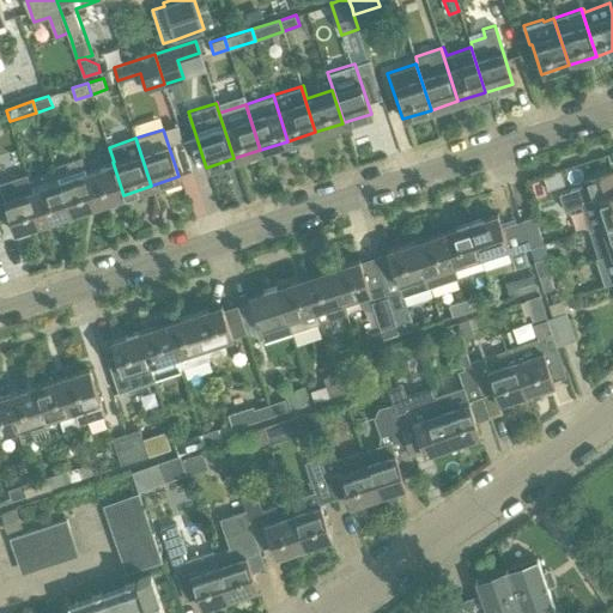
[(55,171),(68,213),(96,204),(85,171),(84,171),(79,159),(55,168),(56,170),(55,171)]
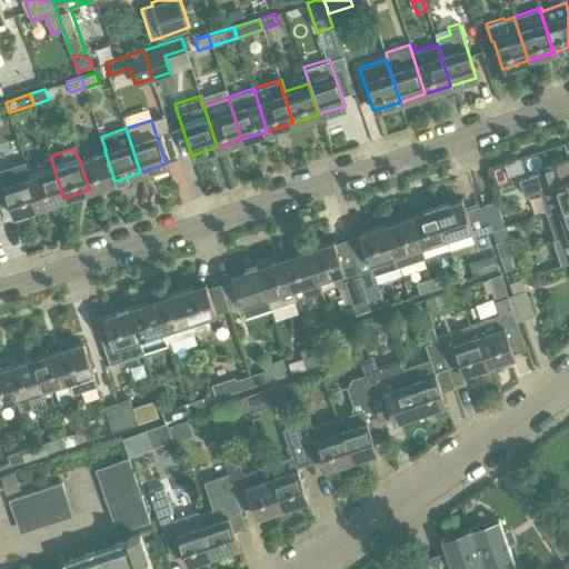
[(115,181),(105,150),(79,159),(89,189),(115,181)]
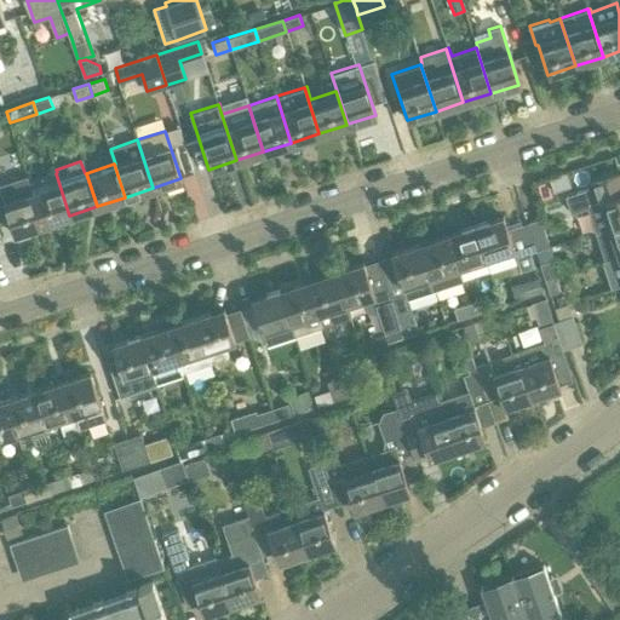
[(56,173),(29,181),(28,176),(26,176),(41,224),(69,216),(56,173)]
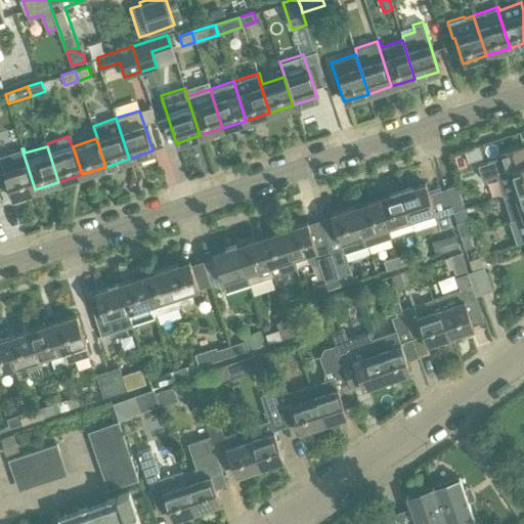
[(0,156),(0,160),(12,197),(35,189),(22,148),(0,156)]
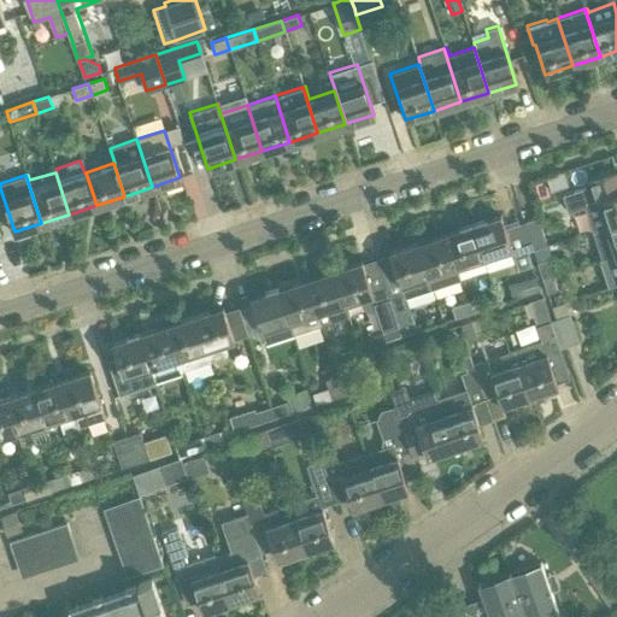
[(616,189),(613,177),(564,194),(569,210),(585,205),(593,230),(616,222),(616,189)]
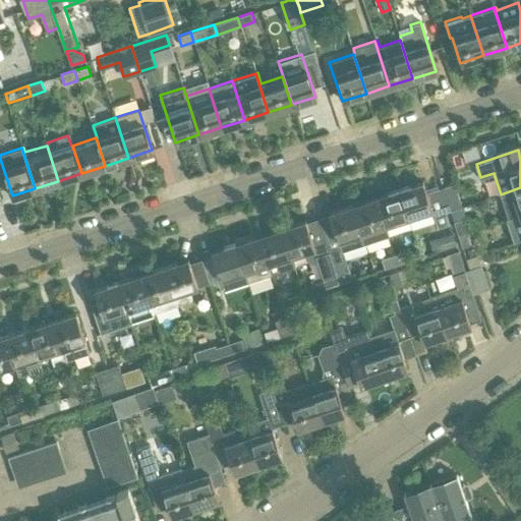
[(425,193),(421,181),(398,188),(407,217),(431,209),(438,228),(451,223),(447,212),(440,188),(425,193)]
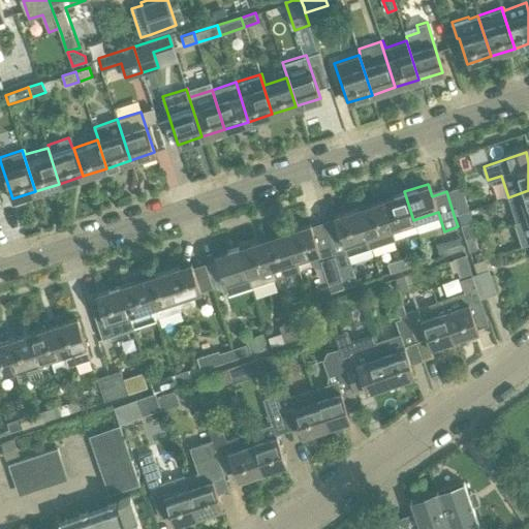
[(446,191),(454,215),(456,214),(469,210),(462,186),(447,191),(446,191)]
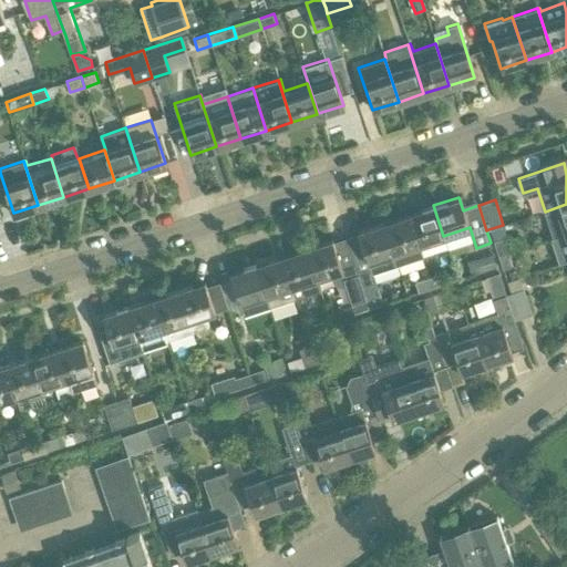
[(566,204),(545,212),(553,237),(566,232),(566,204)]
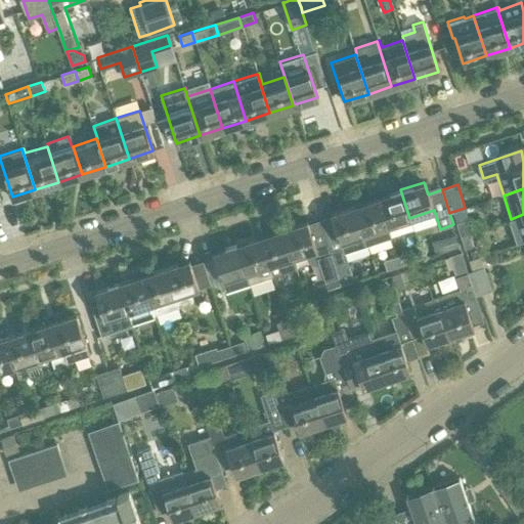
[(391,237),(388,225),(409,218),(400,189),(377,198),(390,237),(391,237)]
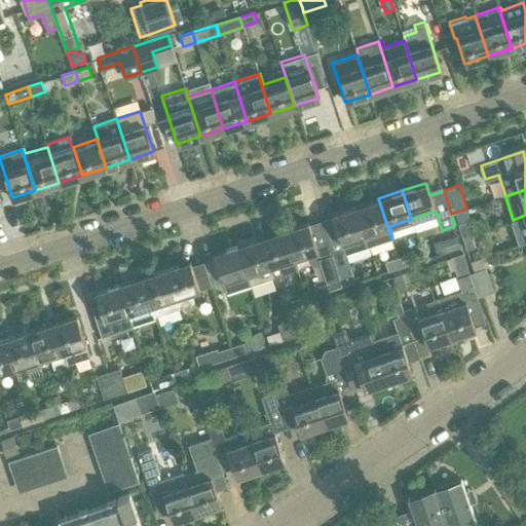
[(378,198),(354,207),(364,234),(365,234),(369,247),(391,238),(378,198)]
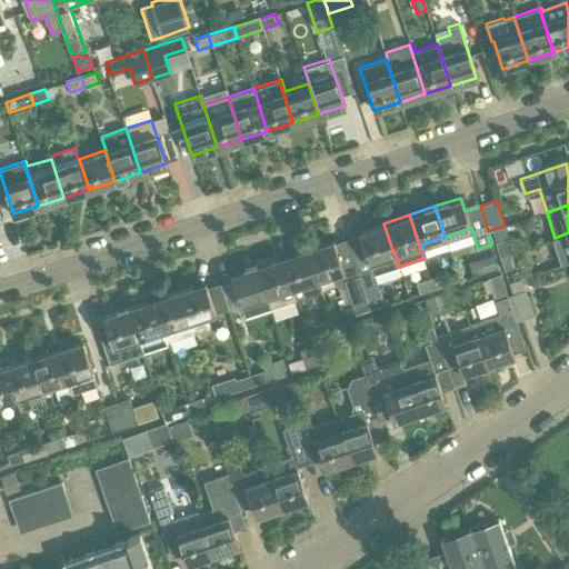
[(398,267),(393,253),(383,223),(357,231),(361,245),(349,248),(353,261),(369,309),(385,305),(376,275),(398,267)]
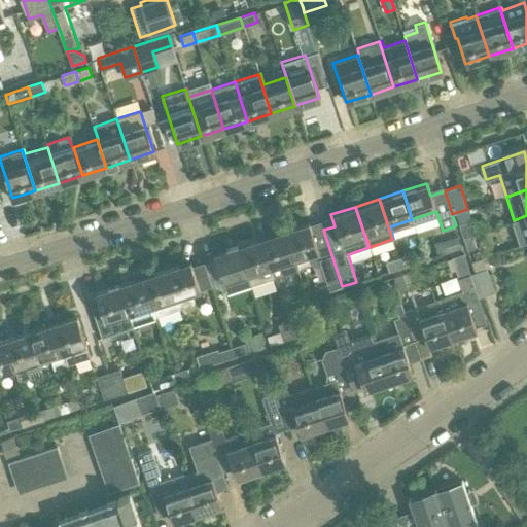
[(520,244),(526,241),(526,215),(514,220),(512,221),(520,244)]
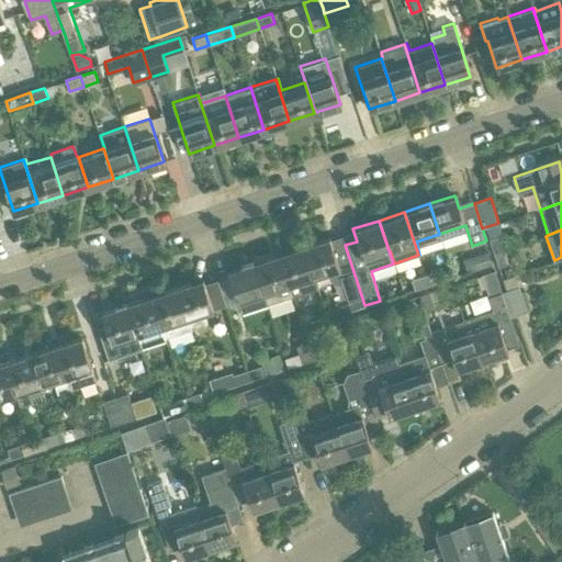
[(494,253),(504,249),(499,235),(490,239),(494,253)]
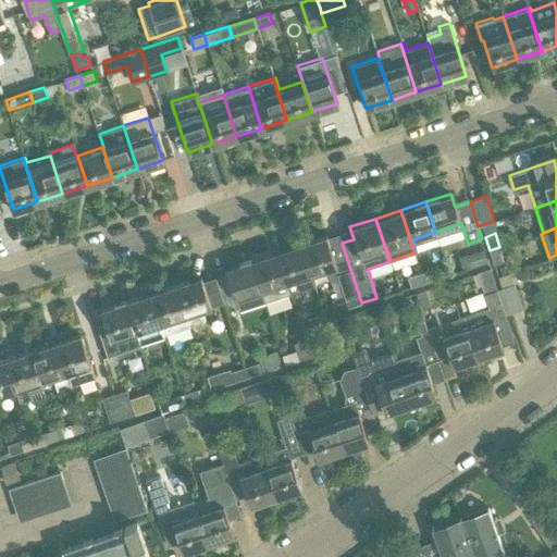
[(333,260),(325,235),(300,244),(314,286),(316,285),(311,273),(327,268),(331,281),(338,279),(348,307),(361,302),(346,256),(333,260)]
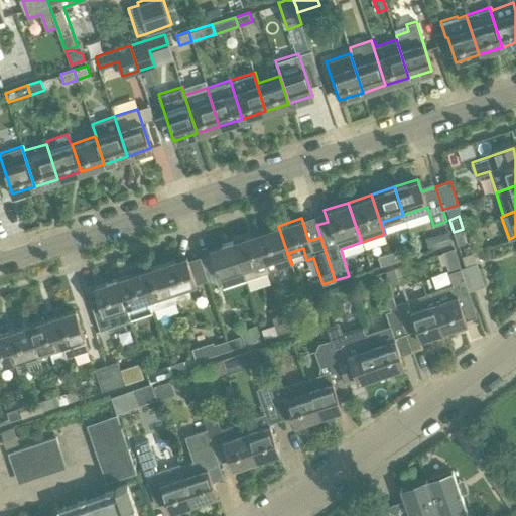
[(291,265),(278,226),(255,233),(268,272),(291,265)]
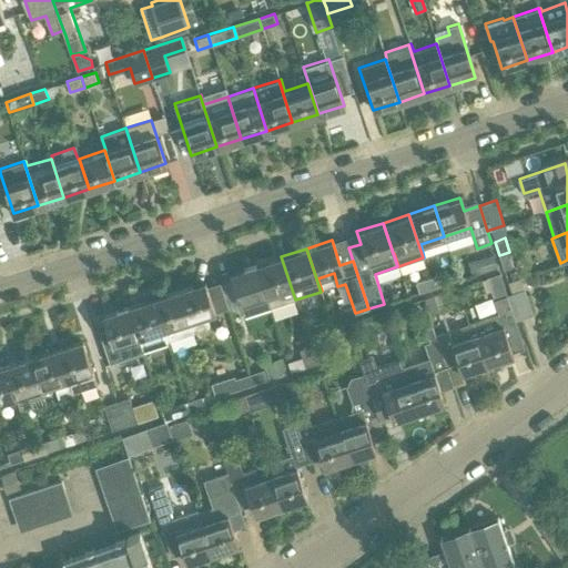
[(509,252),(499,255),(505,270),(515,266),(509,252)]
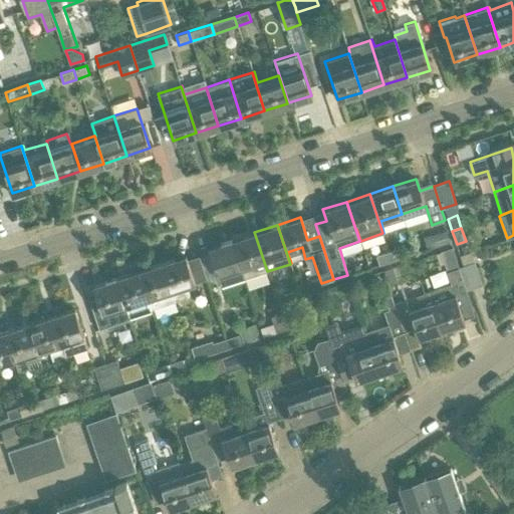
[(425,237),(428,249),(451,242),(447,229),(425,237)]
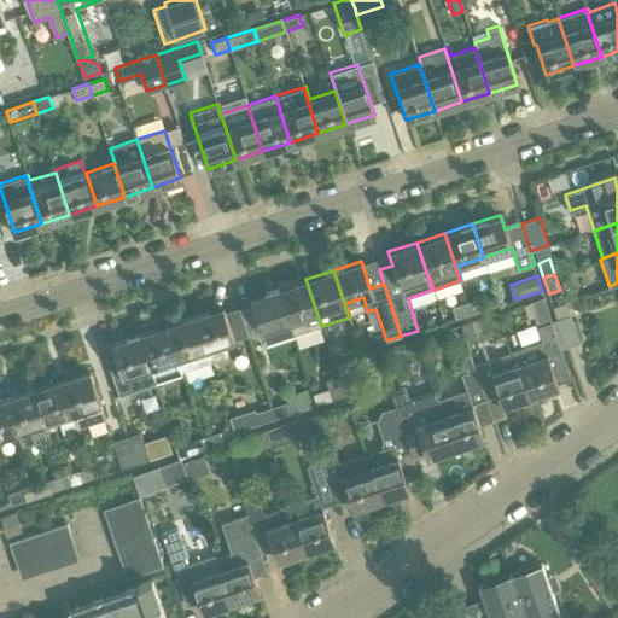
[(321,326),(305,279),(278,289),(293,334),(321,326)]
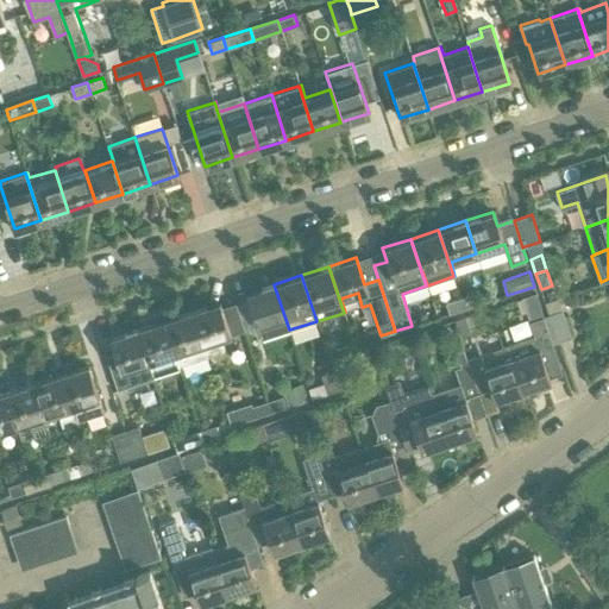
[(274,284),(246,293),(262,339),(289,330),(274,284)]
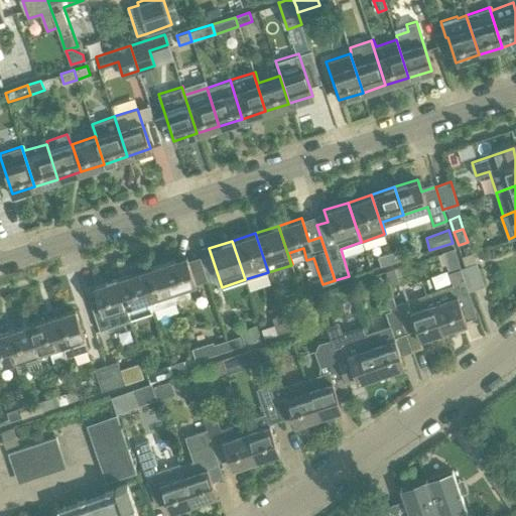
[(390,252),(393,262),(407,257),(404,247),(390,252)]
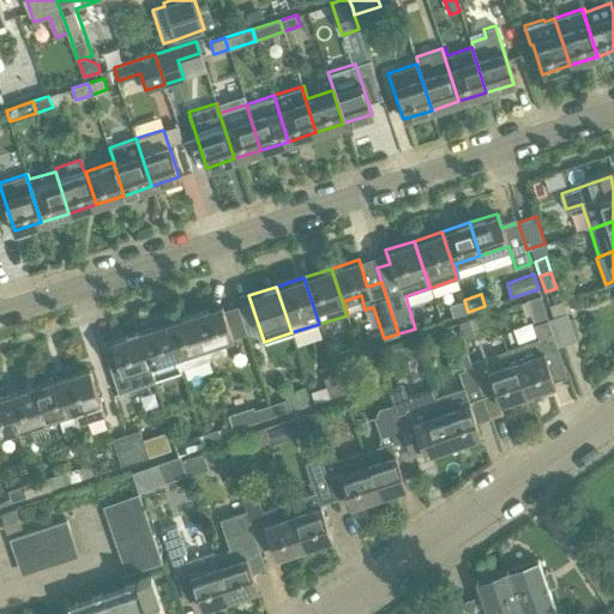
[(453,315),(468,312),(464,300),(450,305),(453,315)]
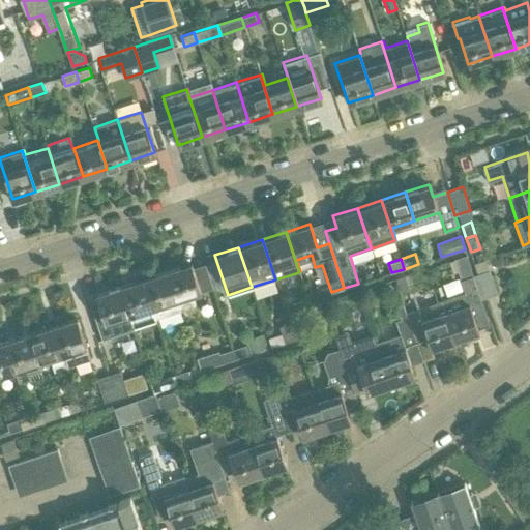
[(196,305),(193,294),(200,291),(190,263),(167,270),(180,311),(196,305)]
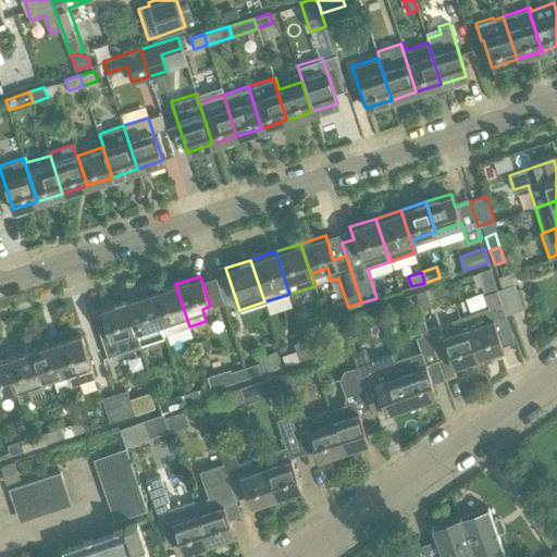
[(175,284),(160,289),(158,283),(148,286),(164,335),(189,326),(175,284)]
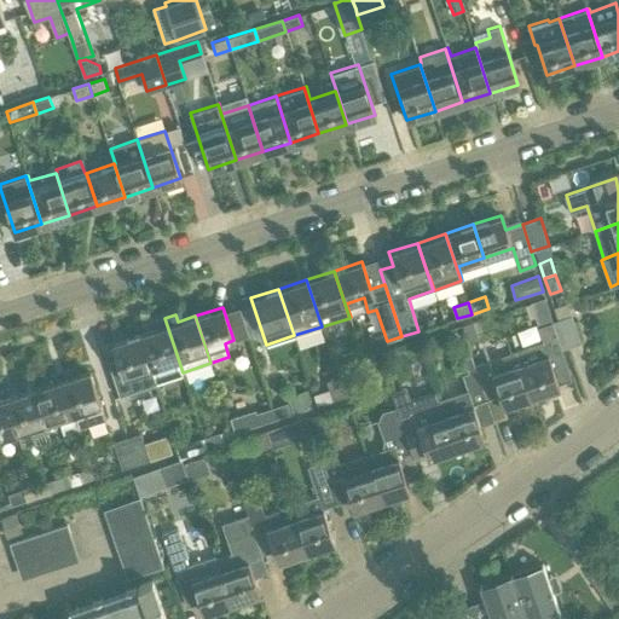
[(553,322),(562,350),(565,348),(580,342),(572,316),(556,320),(553,322)]
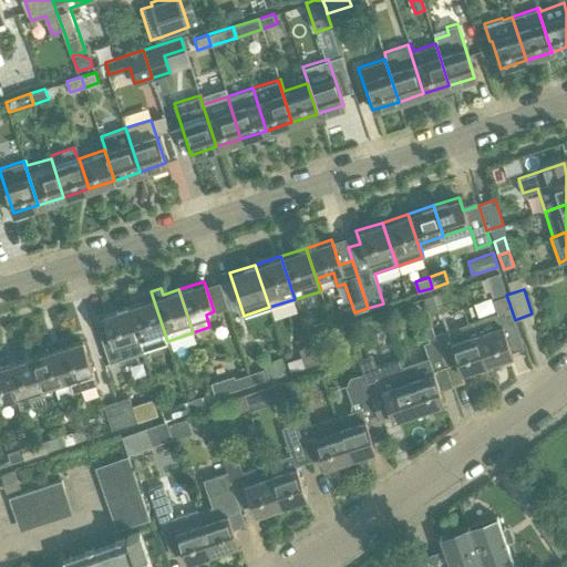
[(127,307),(142,349),(167,341),(151,291),(141,295),(142,301),(127,307)]
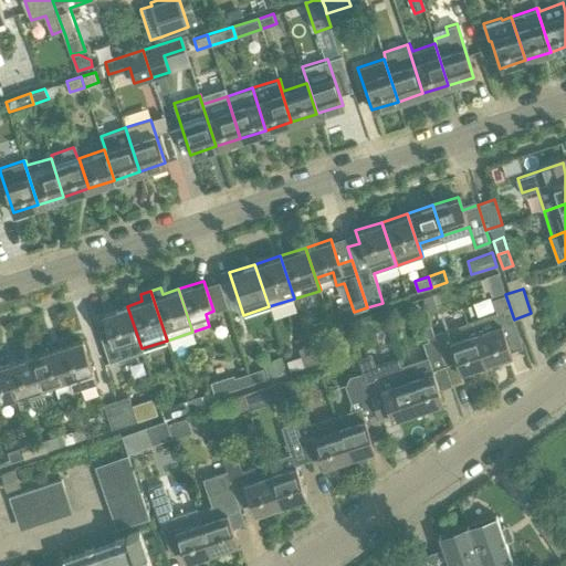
[(492,299),(501,323),(514,320),(505,294),(492,299)]
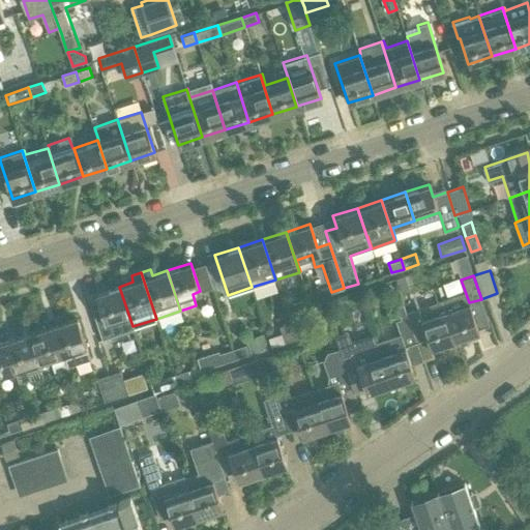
[(405,276),(398,278),(401,292),(409,289),(405,276)]
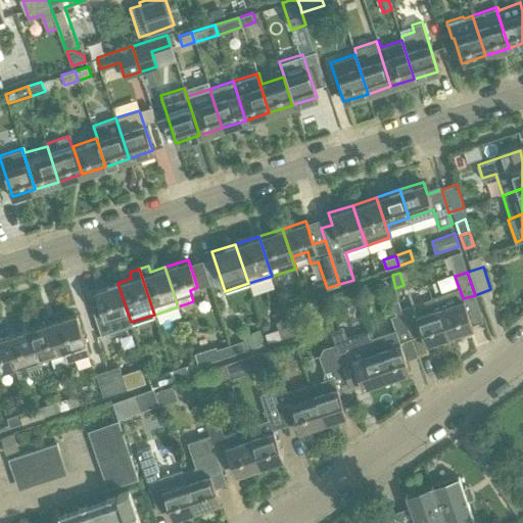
[(131,322),(117,283),(94,290),(98,303),(92,305),(101,333),(132,324),(131,322)]
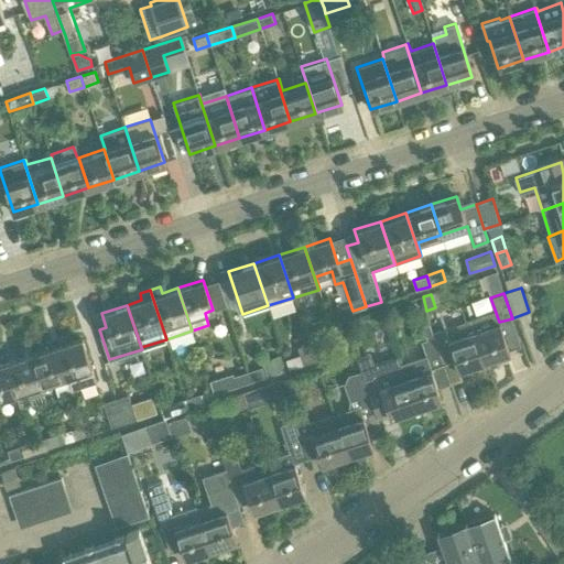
[(431,332),(443,366),(455,361),(458,371),(485,361),(474,331),(475,331),(470,318),(432,332),(431,332)]
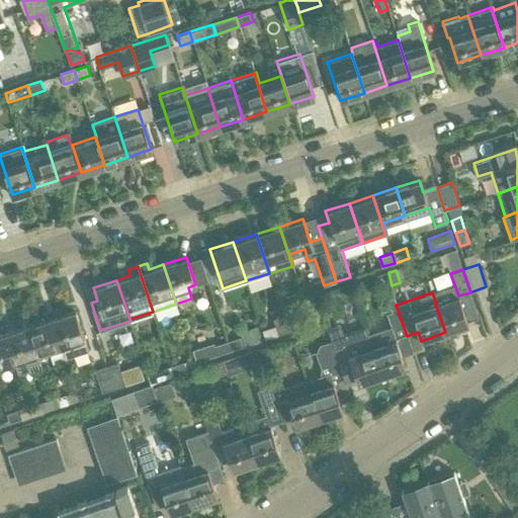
[(468,324),(458,295),(436,304),(435,304),(445,332),(468,324)]
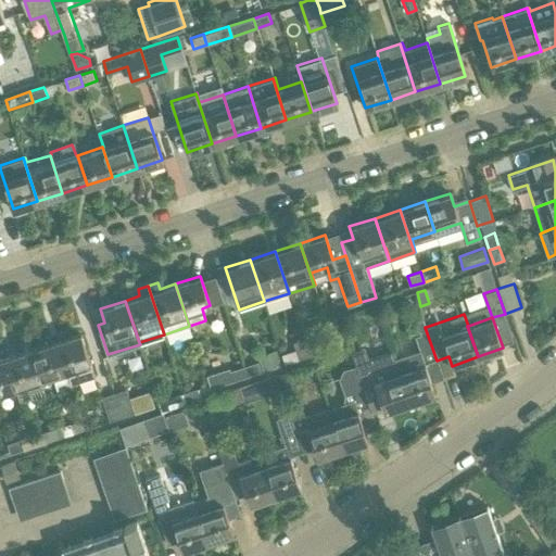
[(424,365),(437,361),(422,319),(417,321),(421,335),(415,337),(420,350),(394,358),(409,403),(433,394),(424,365)]
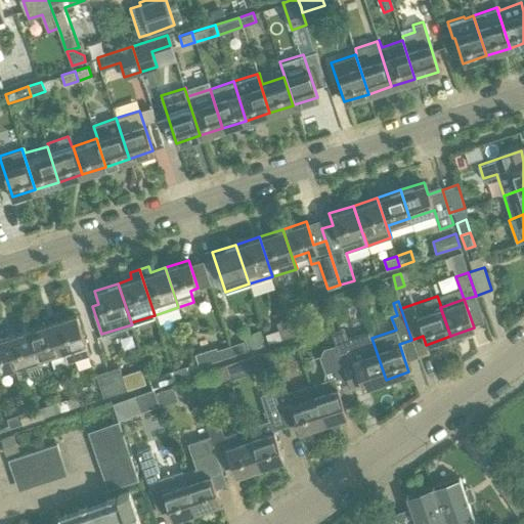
[(288,320),(293,336),(300,333),(304,308),(286,314),(288,320)]
